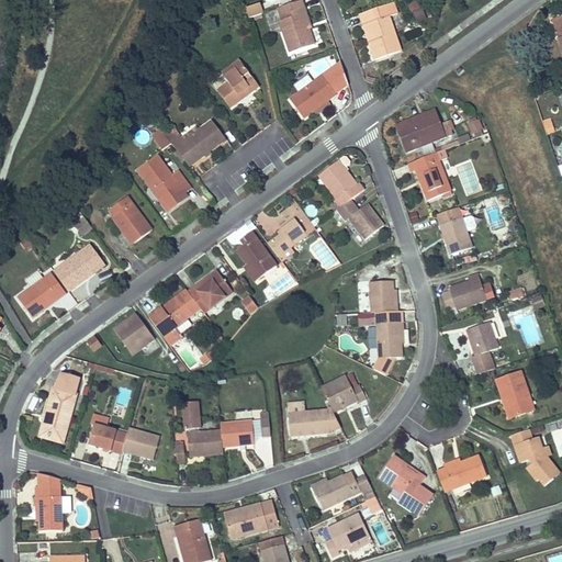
[(415,25),(427,18),(417,0),(405,8),(415,25)]
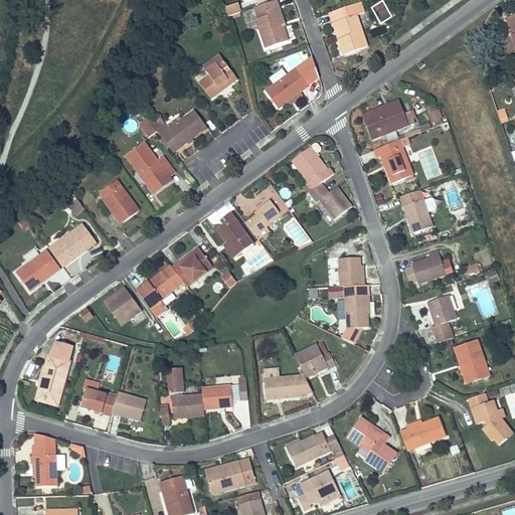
[(278,1),(254,8),(258,19),(255,20),(266,49),(288,41),(284,27),(282,20),(284,19),(278,1)]
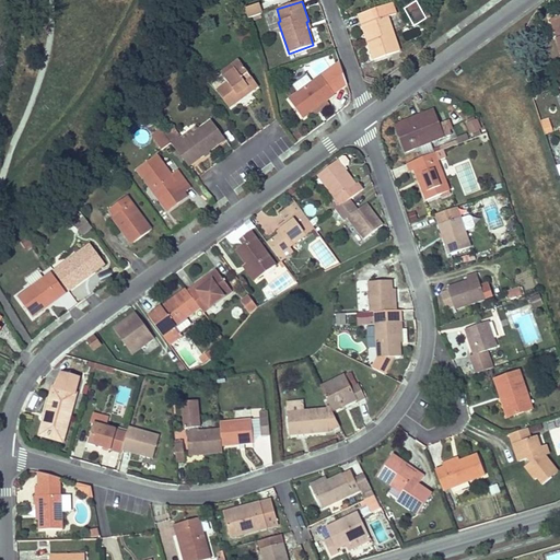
[(393,3),(358,15),(362,26),(366,25),(372,43),(368,44),(373,61),(399,53),(388,18),(396,14),(393,3)]
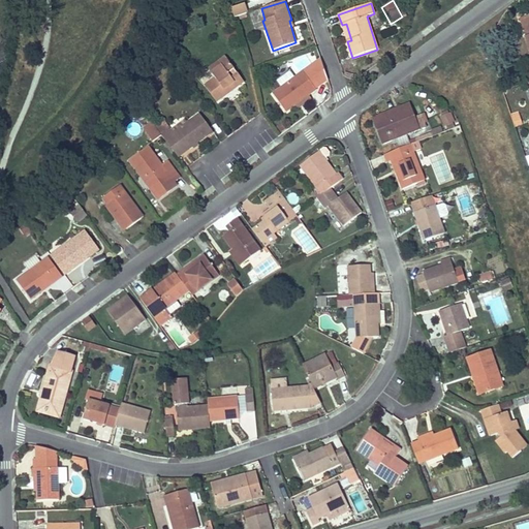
[(245,14),(243,6),(231,10),(234,18),(245,14)]
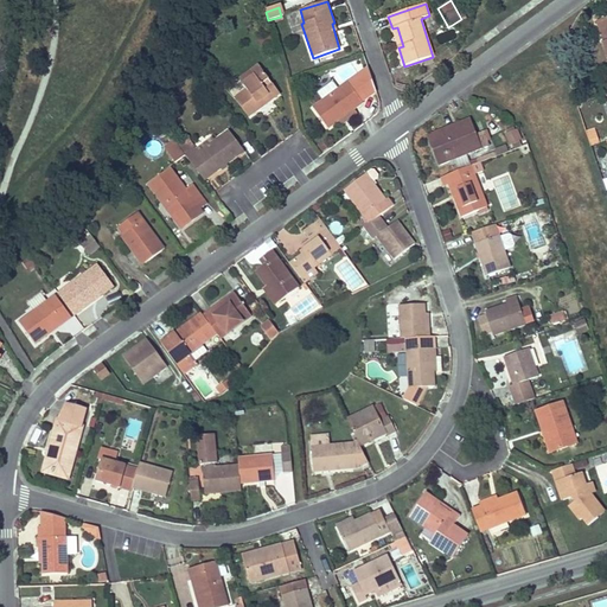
[(397,27),(393,29),(398,48),(403,46),(397,27)]
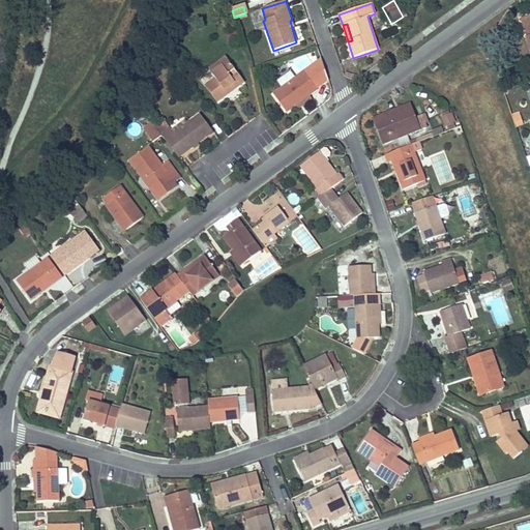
[(209,70),(212,74),(229,61),(226,58),(209,70)]
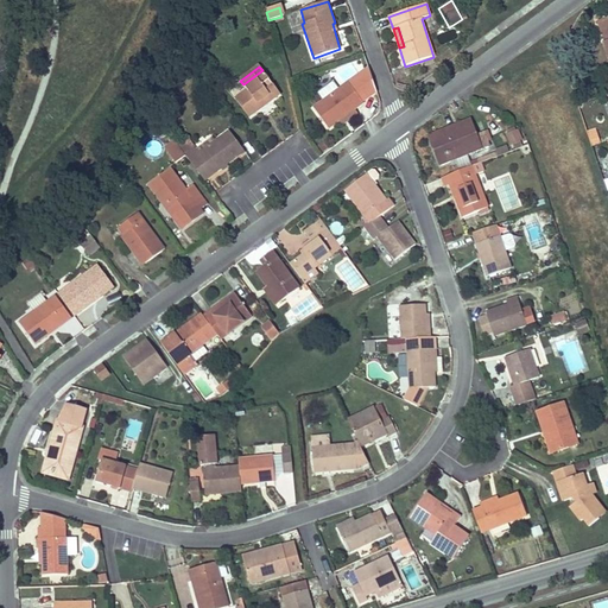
[(263,70),(244,84),(247,92),(235,100),(249,119),(260,111),(258,107),(270,97),(273,101),(280,95),(263,70)]
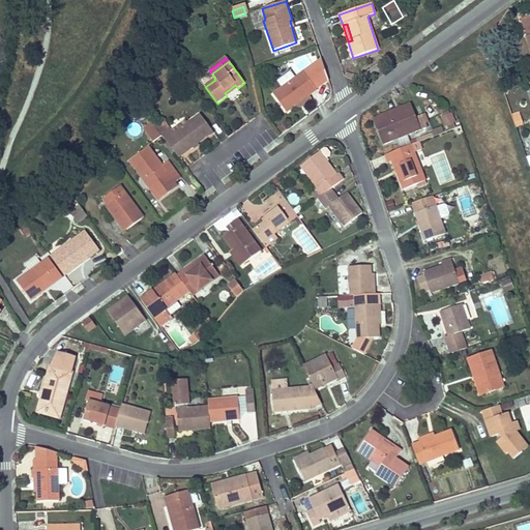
[(283,87),(295,79),(291,71),(278,81),(283,87)]
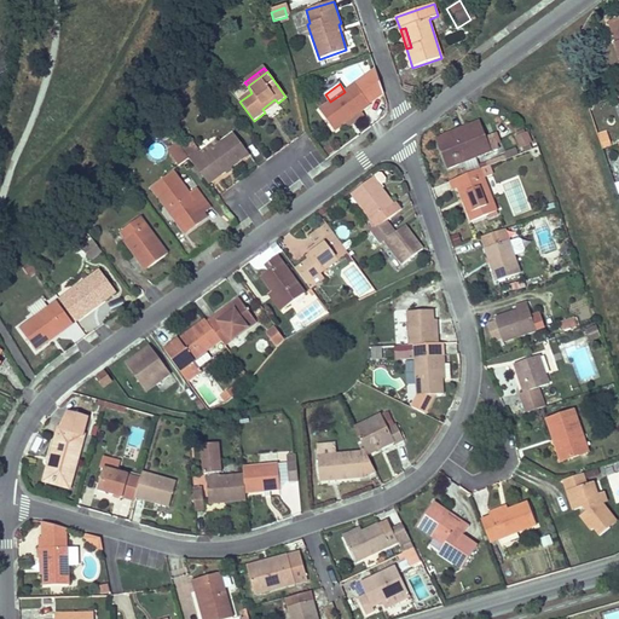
[(334,132),(345,125),(343,121),(359,110),(362,113),(370,106),(356,85),(345,92),(330,102),(319,109),(334,132)]
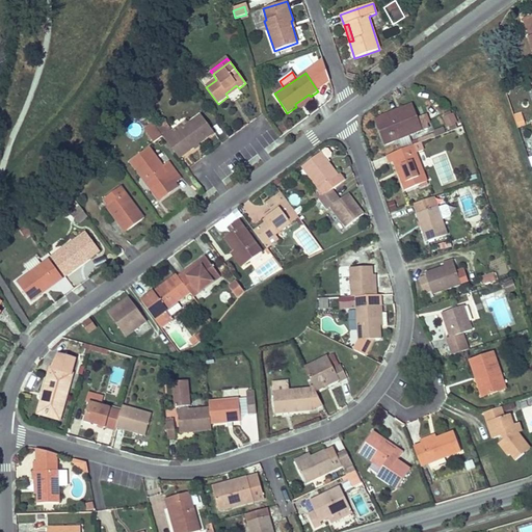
[(225,94),(228,97),(239,88),(236,85),(225,94)]
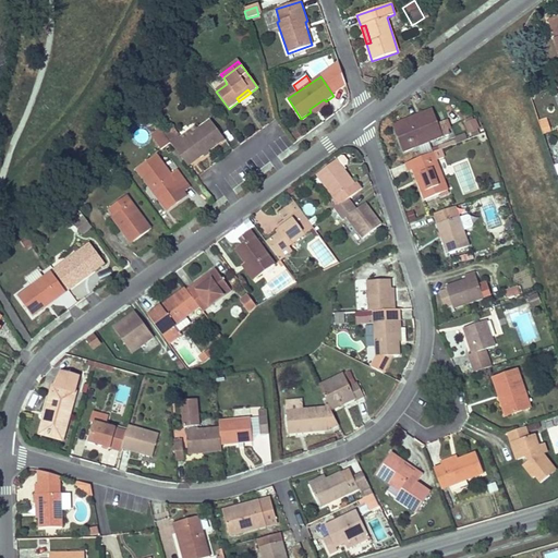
[(310,109),(311,112),(326,101),(324,99),(310,109)]
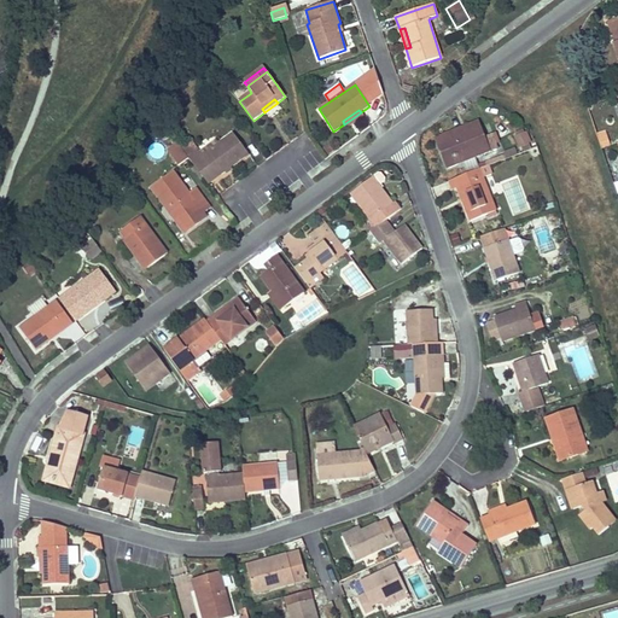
[(478,121),(455,129),(456,135),(481,126),(478,121)]
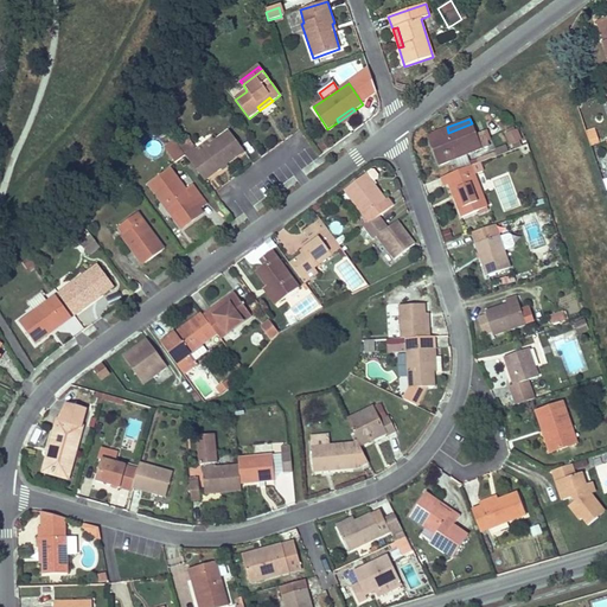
[(440,136),(430,140),(440,165),(483,149),(472,123),(448,133),(447,127),(438,132),(440,136)]
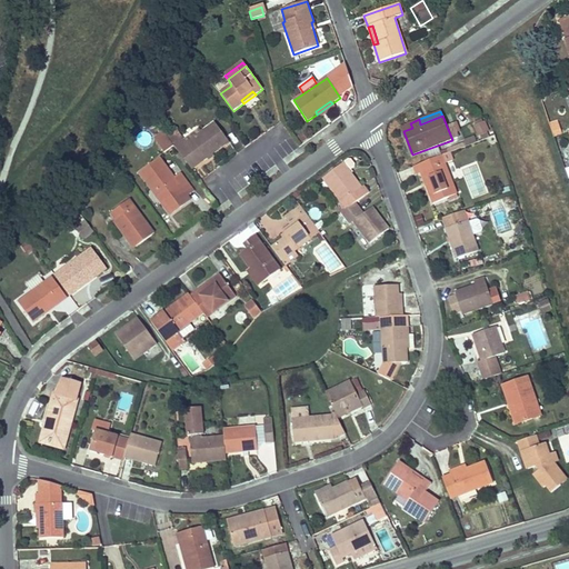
[(472,125),(478,139),(490,136),(485,120),(472,125)]
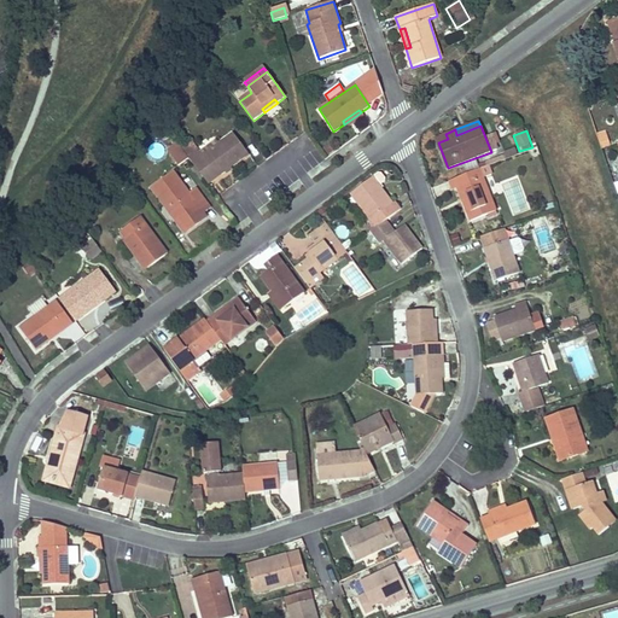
[(605,133),(596,135),(601,149),(610,146),(605,133)]
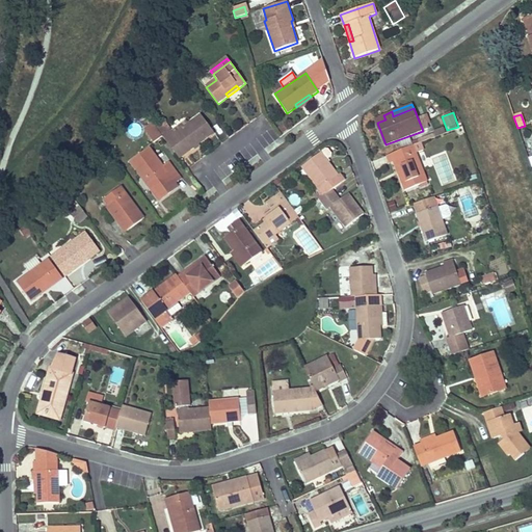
[(170,131),(163,137),(176,154),(183,148),(187,153),(214,133),(201,115),(188,125),(174,135),(171,132),(170,131)]
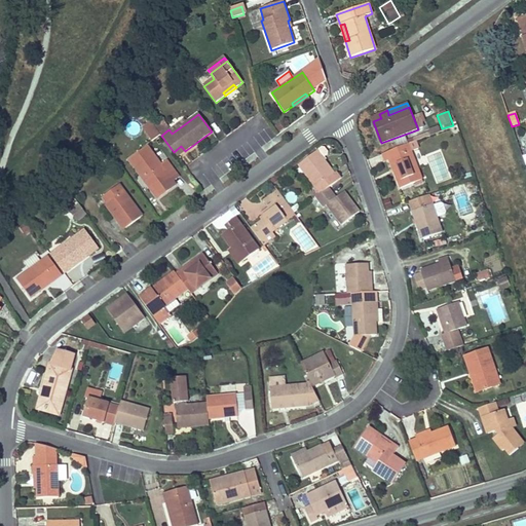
[(184,120),(170,130),(172,134),(186,123),(184,120)]
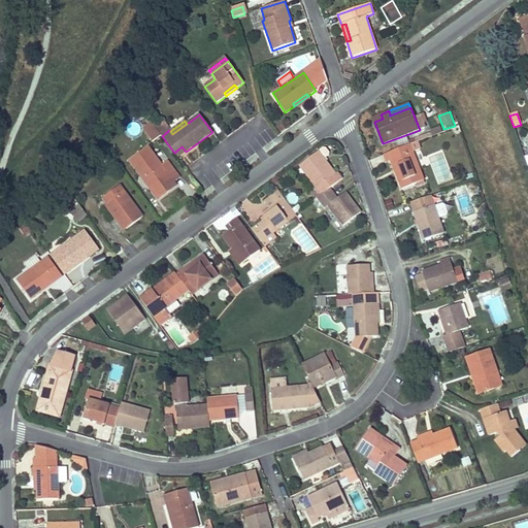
[(153,126),(144,132),(153,142),(161,137),(153,126)]
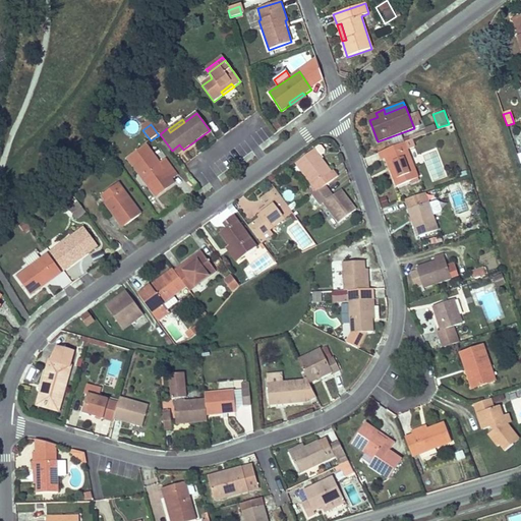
[(412,141),(384,152),(386,159),(396,187),(418,179),(408,151),(415,148),(412,141)]
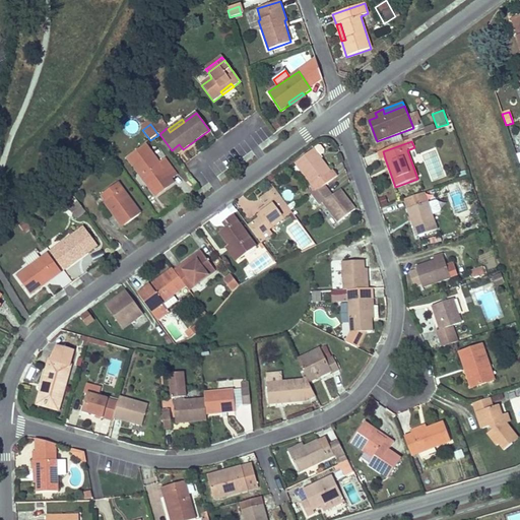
[(128,157),(138,172),(140,171),(150,184),(148,186),(156,196),(174,183),(171,180),(168,176),(175,172),(165,158),(158,163),(145,144),(128,157)]
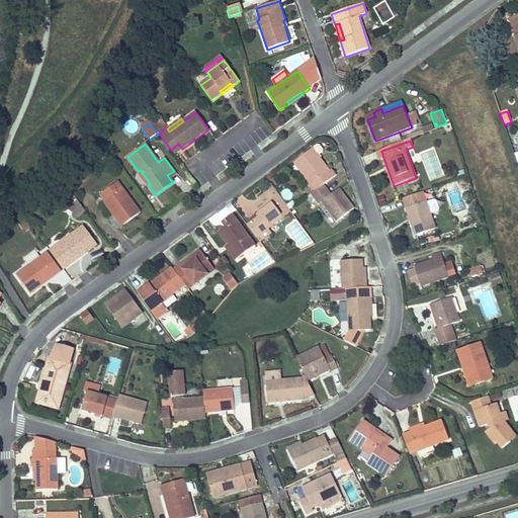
[(178,144),(171,150),(174,154),(182,149),(178,144)]
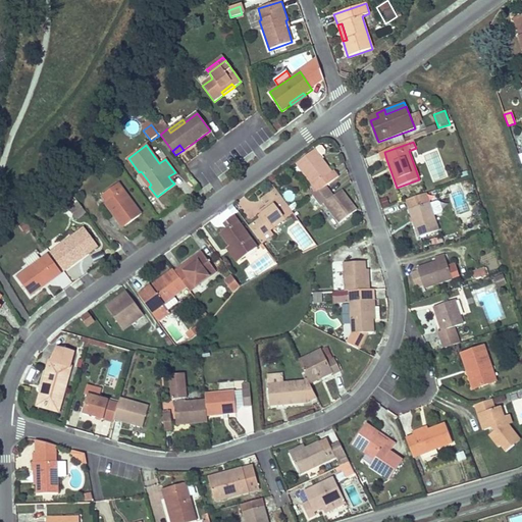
[(310,192),(313,196),(325,187),(332,180),(328,174),(331,171),(315,149),(296,163),(314,189),(310,192)]
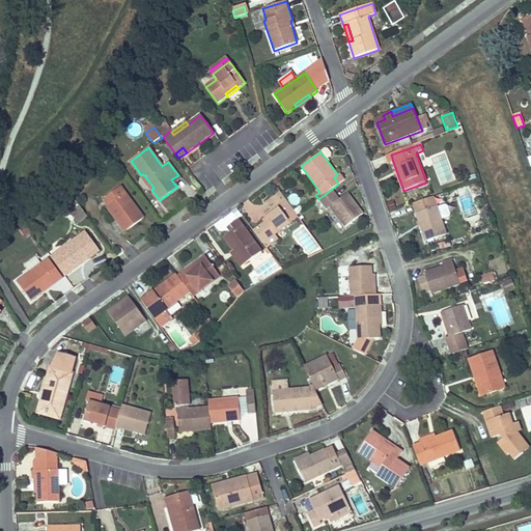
[(337,174),(334,177),(338,184),(344,179),(338,173),(337,174)]
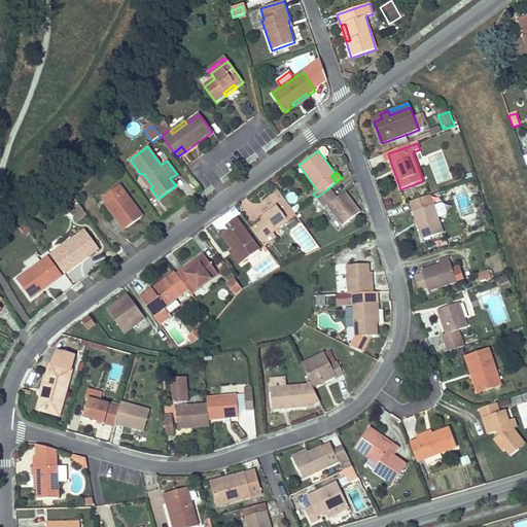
[(142,173),(140,174),(150,188),(152,186),(142,173)]
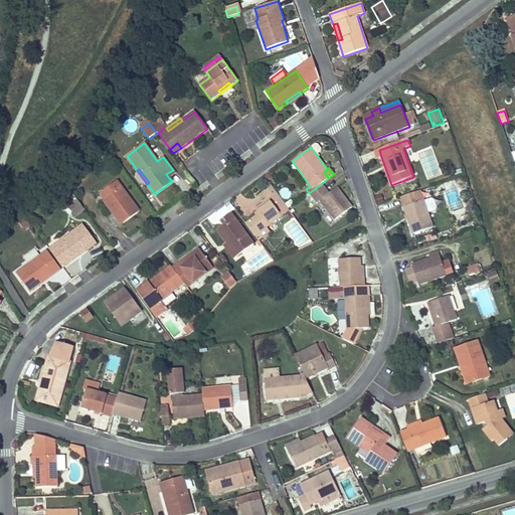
[(101,193),(105,199),(114,210),(112,212),(121,225),(139,211),(117,181),(101,193)]
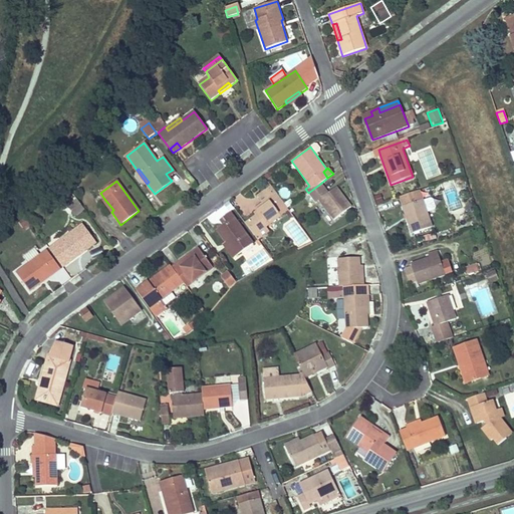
[(320,184),(308,193),(316,203),(319,201),(333,221),(350,207),(336,187),(327,194),(320,184)]
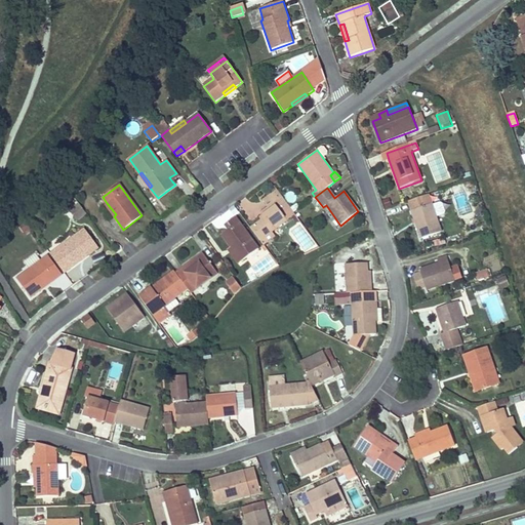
[(264,218),(253,226),(264,239),(295,216),(293,213),(277,191),(272,194),(277,201),(268,207),(260,212),(264,218)]
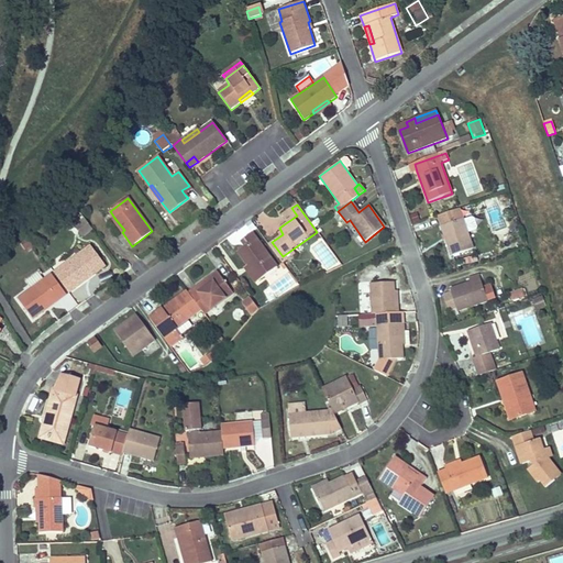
[(291,208),(283,216),(287,222),(297,216),(291,208)]
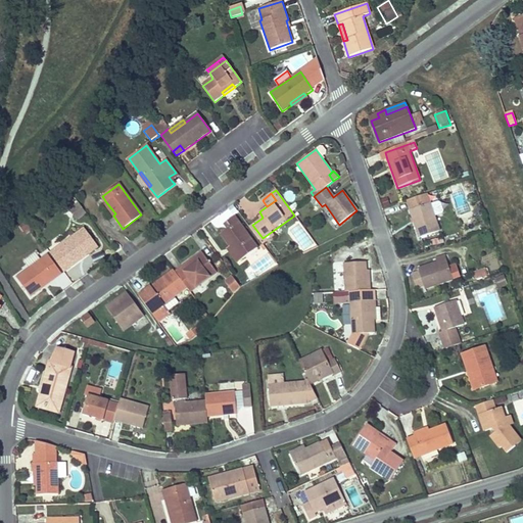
[(427,194),(407,201),(419,238),(439,231),(427,194)]
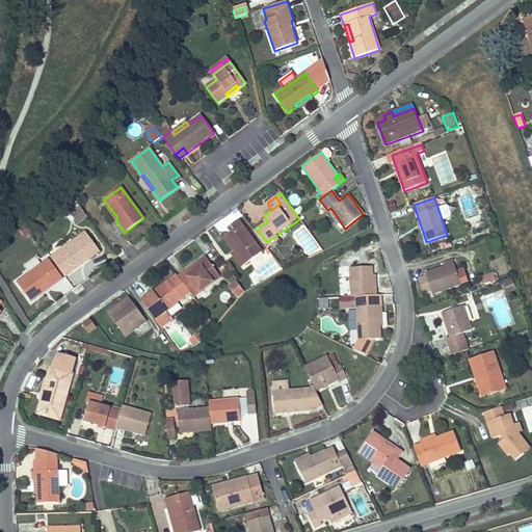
[(108,206),(106,207),(115,219),(117,217),(108,206)]
